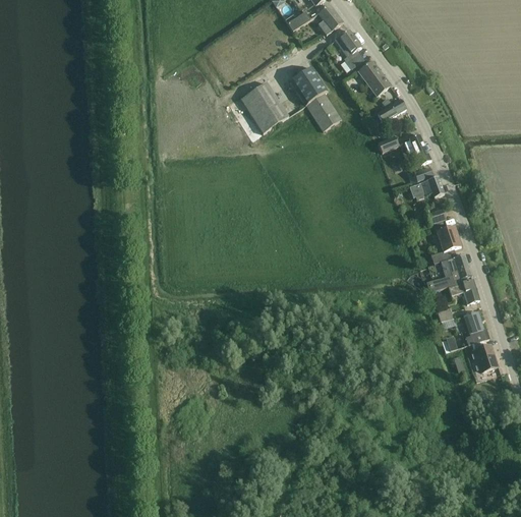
[(330,4),(322,10),(317,13),(324,20),(319,24),(327,35),(343,21),(330,4)]
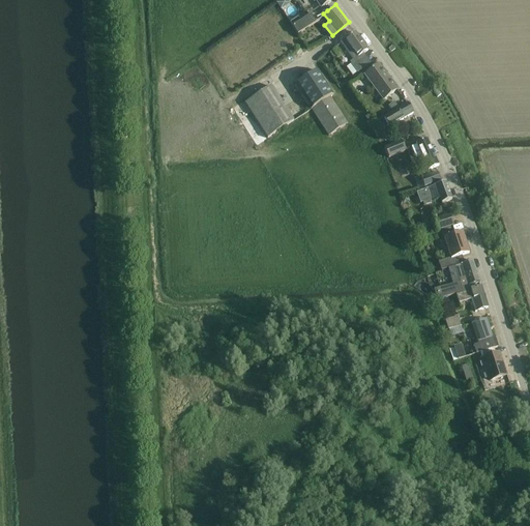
[(306,9),(289,21),(295,30),(313,19),(306,9)]
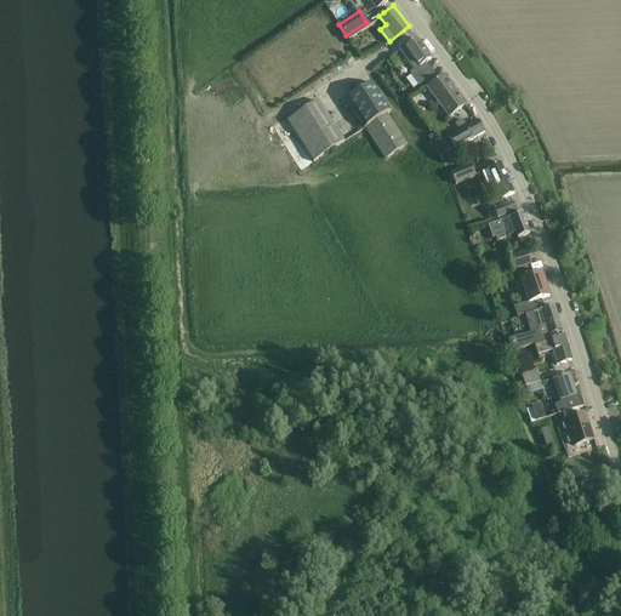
[(416,34),(406,41),(399,47),(415,67),(410,69),(420,81),(433,70),(425,60),(431,55),(416,34)]
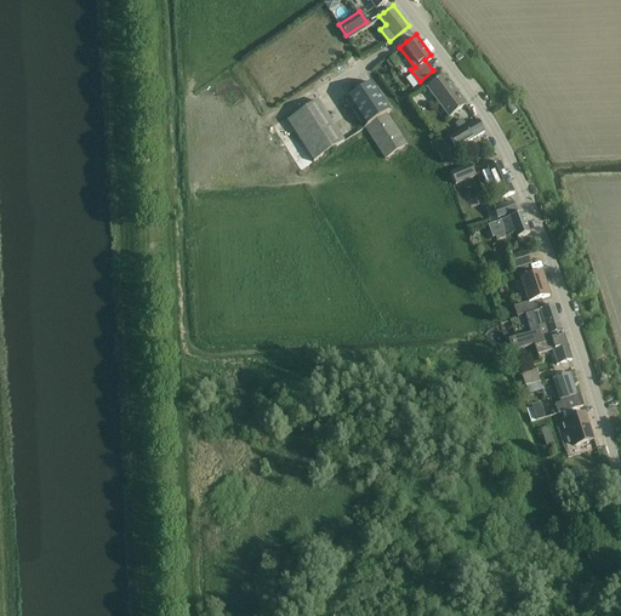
[(444,72),(434,79),(427,85),(449,114),(466,101),(444,72)]
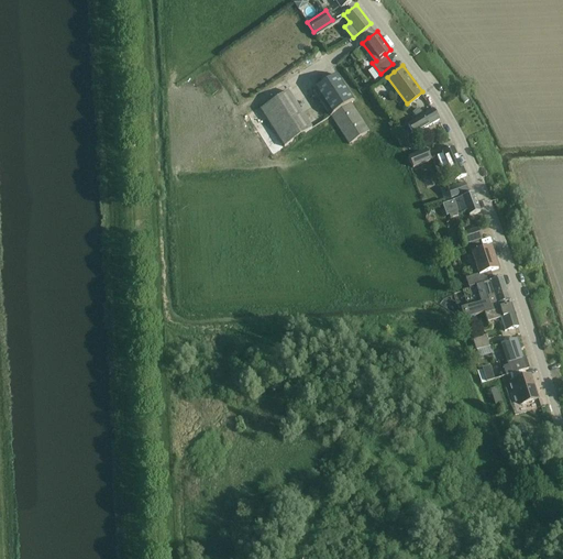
[(373,72),(366,76),(373,86),(379,81),(373,72)]
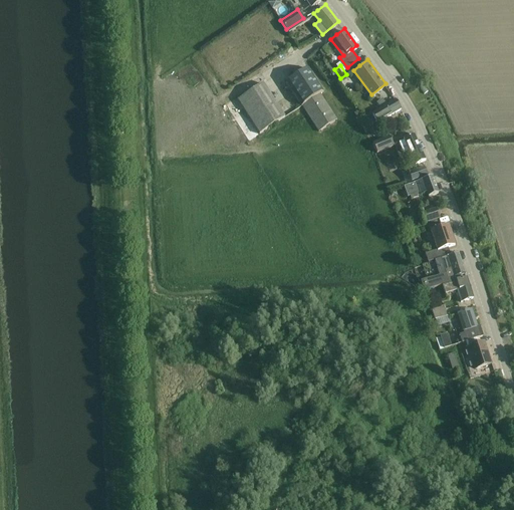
[(307,66),(286,80),(318,129),(336,116),(319,90),(322,88),(307,66)]
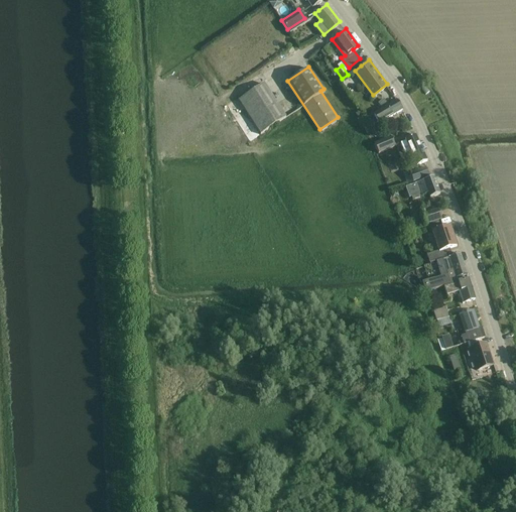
[(261,131),(291,112),(288,108),(283,111),(264,82),(239,97),(261,131)]
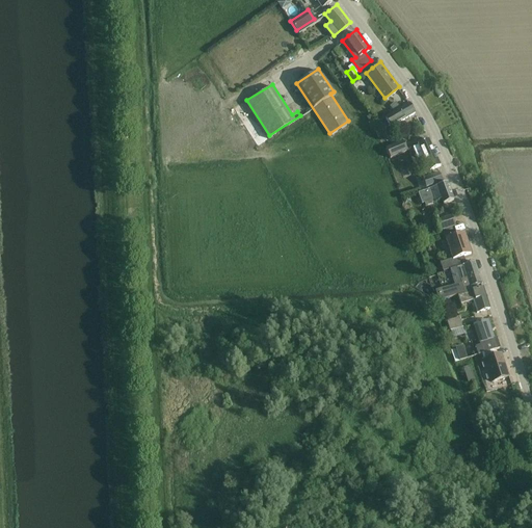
[(390,104),(393,108),(399,104),(395,100),(390,104)]
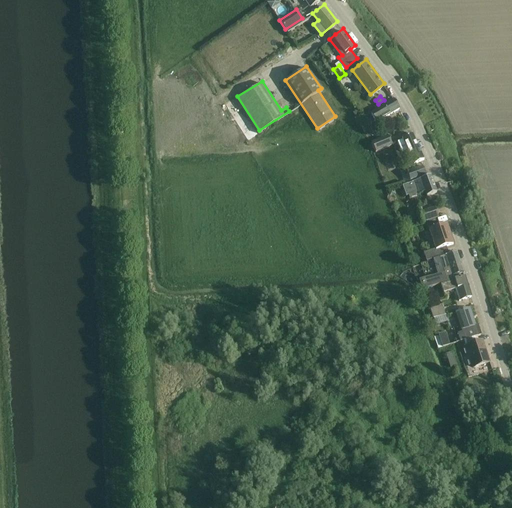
[(394,97),(371,111),(376,120),(377,120),(399,106),(394,97)]
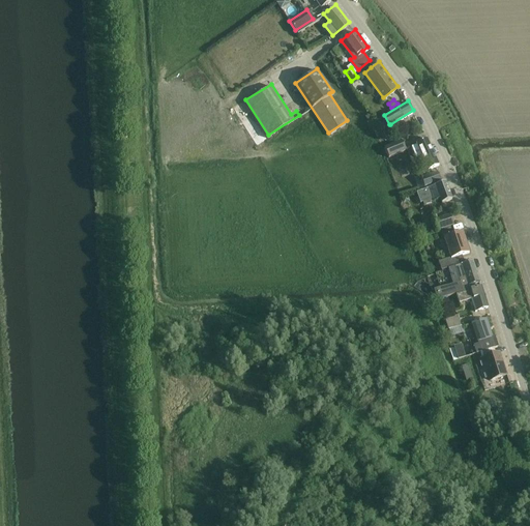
[(401,137),(384,145),(389,155),(406,147),(401,137)]
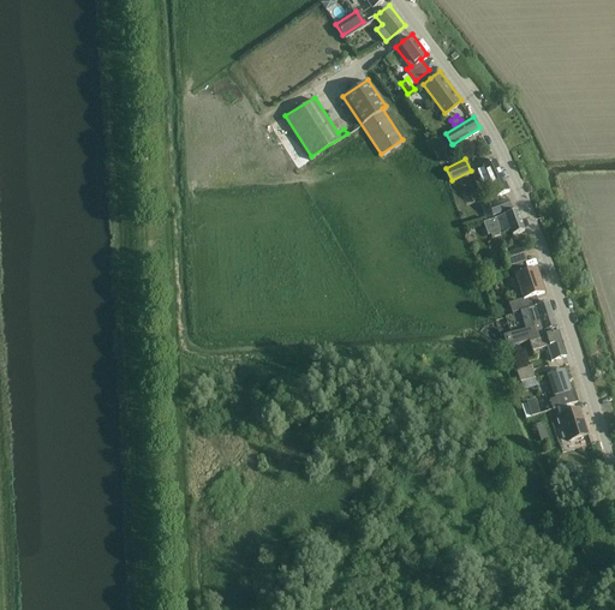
[(495,159),(484,163),(482,165),(477,167),(482,179),(487,177),(488,178),(489,183),(494,195),(509,189),(495,159)]
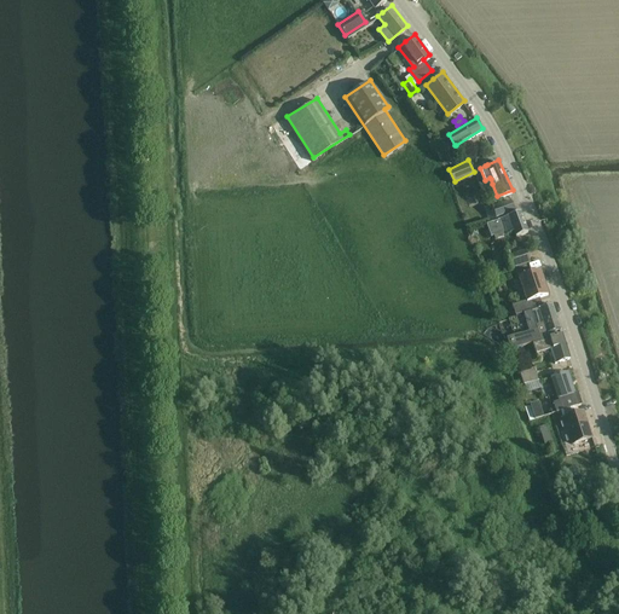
[(512,198),(492,206),(496,214),(514,208),(512,198)]
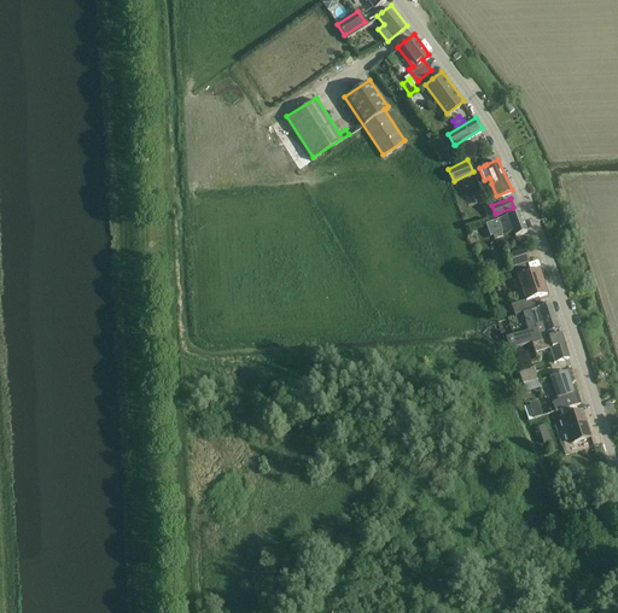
[(493,219),(485,221),(490,234),(493,233),(494,235),(503,232),(513,228),(514,234),(528,229),(525,223),(519,209),(508,212),(493,219)]
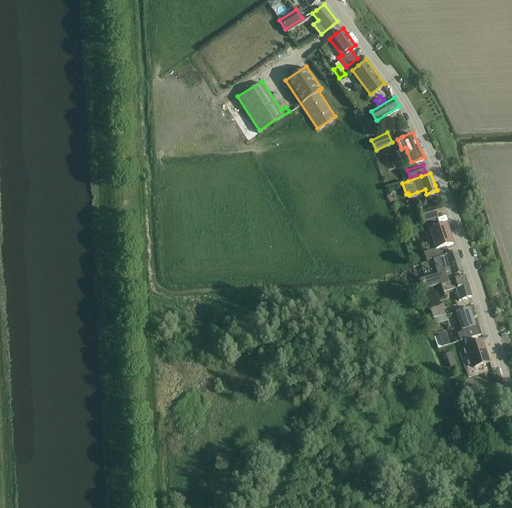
[(434,205),(420,211),(423,220),(438,214),(434,205)]
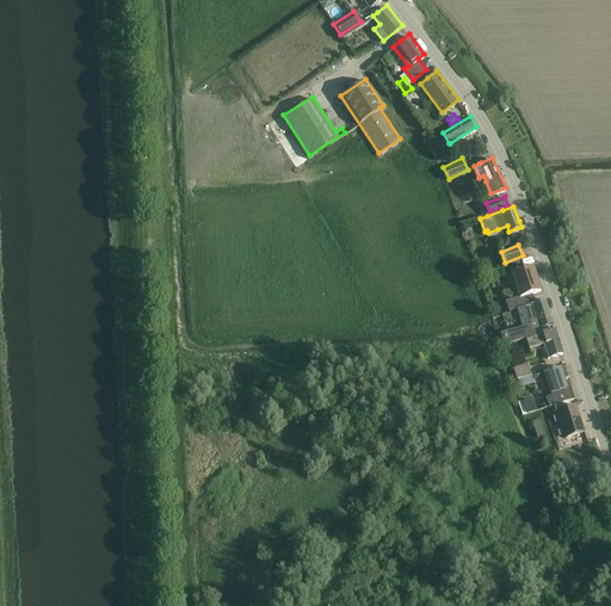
[(519,305),(532,300),(536,298),(532,290),(542,288),(534,263),(512,270),(519,294),(505,298),(508,308),(519,304),(519,305)]
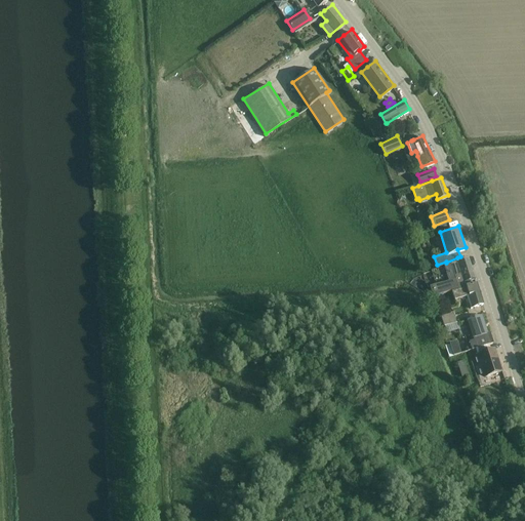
[(459,286),(459,285),(458,282),(475,276),(468,255),(457,258),(457,257),(446,263),(451,278),(432,284),(435,294),(440,292),(451,289),(459,286)]
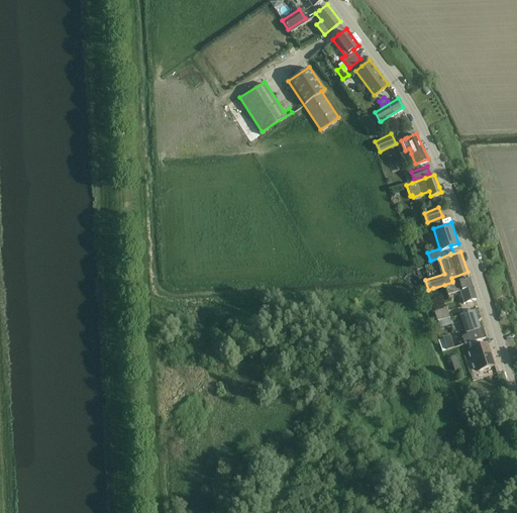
[(452,282),(444,285),(447,294),(458,291),(461,302),(476,297),(470,276),(456,280),(452,282)]
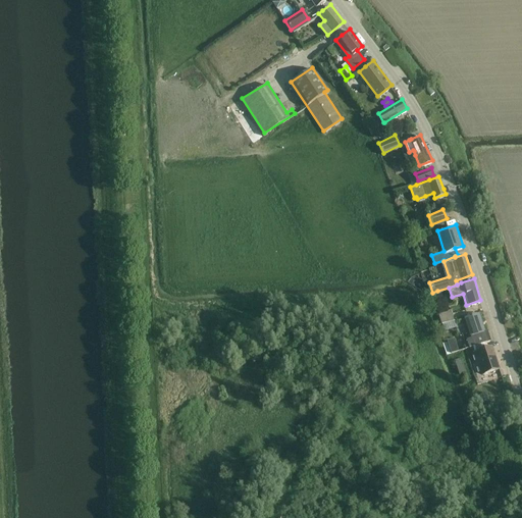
[(451,309),(438,313),(441,322),(454,318),(451,309)]
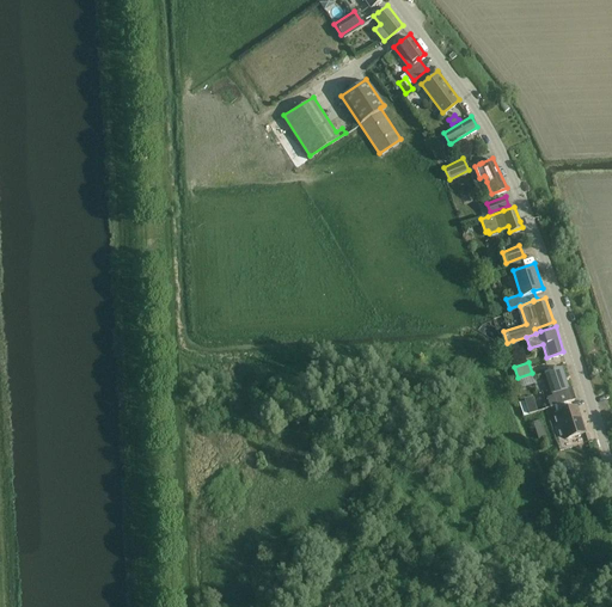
[(550,368),(544,371),(551,393),(546,394),(550,405),(554,404),(569,399),(574,397),(571,387),(569,388),(561,365),(550,368)]
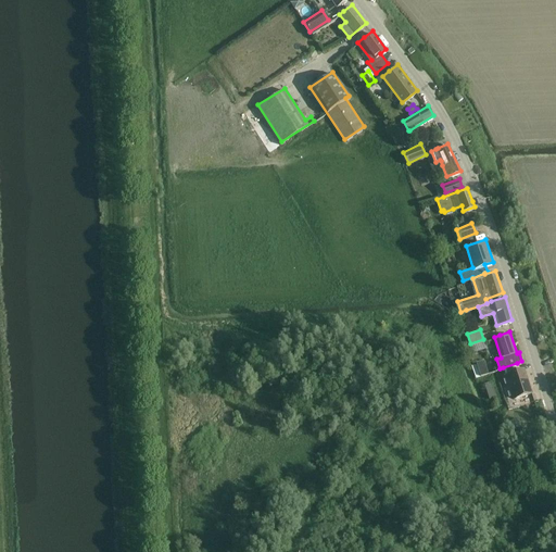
[(492,346),(483,350),(487,358),(495,353),(492,346)]
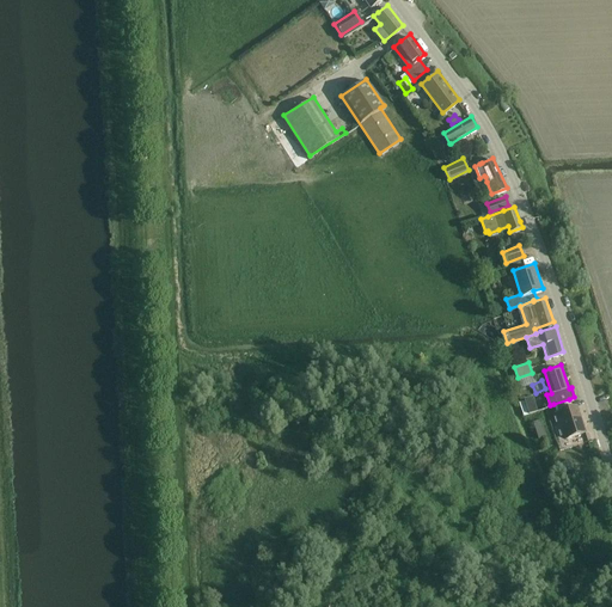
[(528,411),(537,409),(532,393),(524,397),(528,411)]
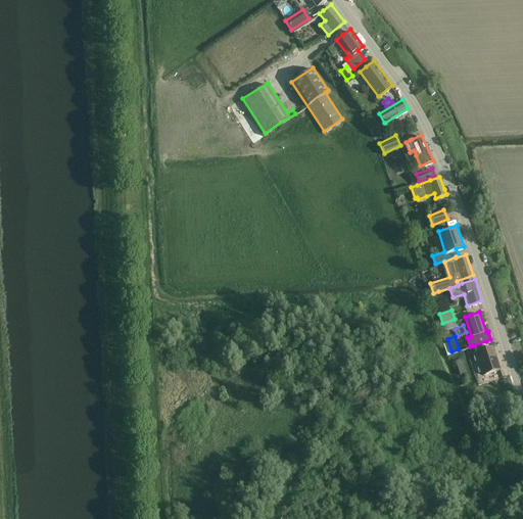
[(486,341),(473,345),(475,351),(476,350),(483,373),(497,368),(500,368),(492,345),(488,346),(486,341)]
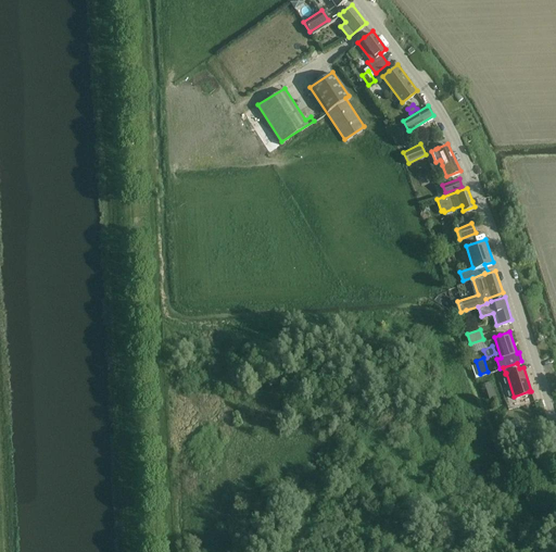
[(488,372),(480,374),(481,374),(482,374),(490,398),(496,396),(488,372)]
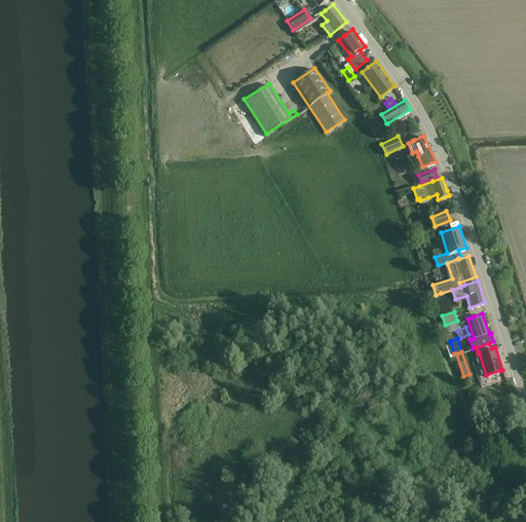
[(499,410),(497,404),(490,407),(492,412),(499,410)]
